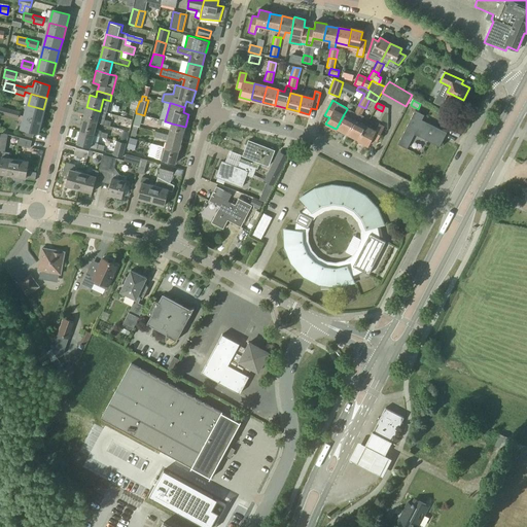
[(40,120),(43,109),(28,105),(25,116),(40,120)]
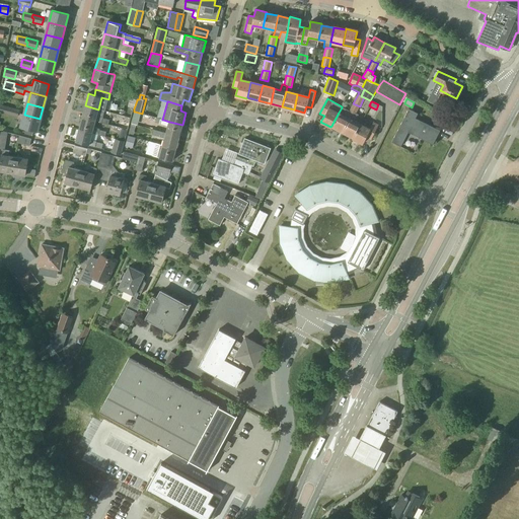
[(356,114),(360,106),(353,103),(349,112),(353,113),(343,132),(353,137),(360,124),(355,121),(358,115),(356,114)]
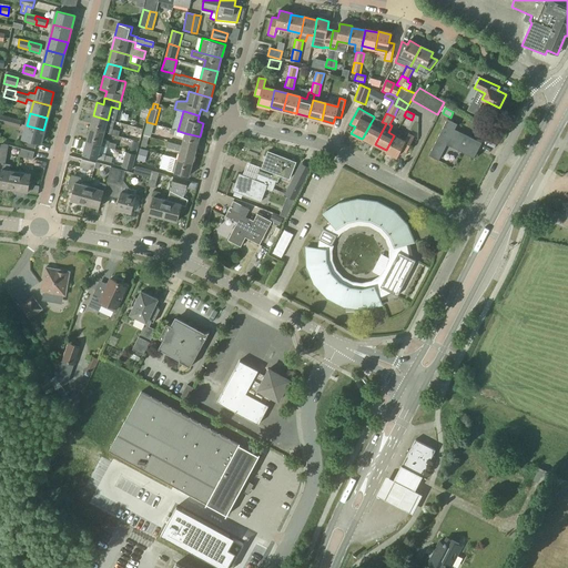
[(8,121),(9,118),(0,114),(0,123),(2,124),(9,125),(10,122),(8,121)]
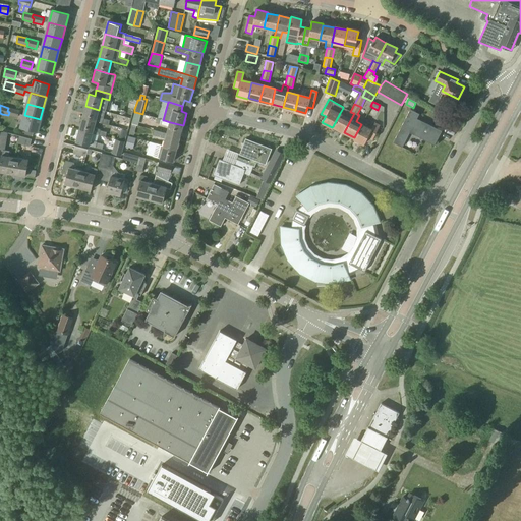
[(97,116),(99,110),(85,106),(82,118),(95,122),(102,123),(108,125),(110,120),(103,119),(103,118),(97,116)]
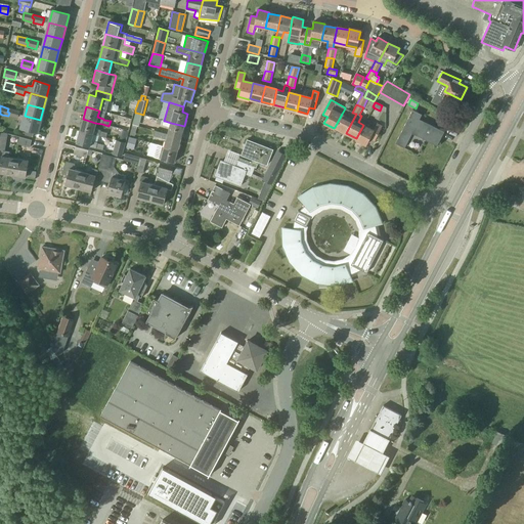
[(17,119),(19,111),(8,108),(7,112),(9,113),(8,116),(17,119)]
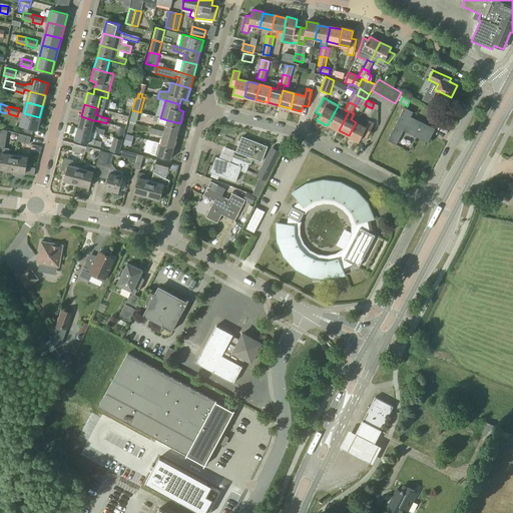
[(427,142),(435,128),(411,116),(413,111),(404,107),(387,139),(396,144),(403,130),(427,142)]
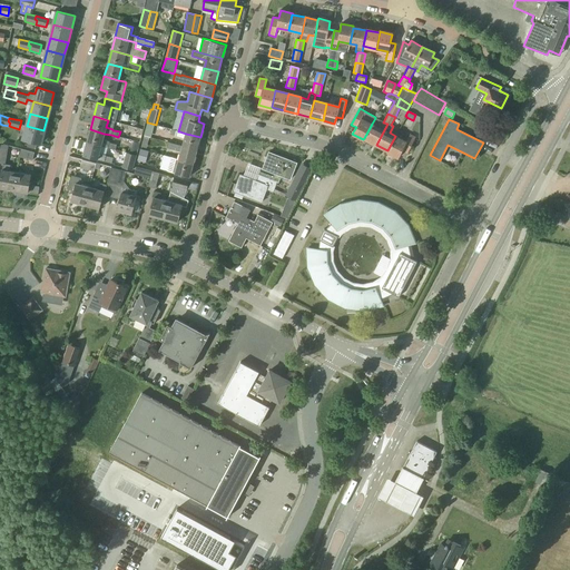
[(387,124),(383,123),(381,121),(377,127),(372,124),(364,138),(376,145),(387,124)]
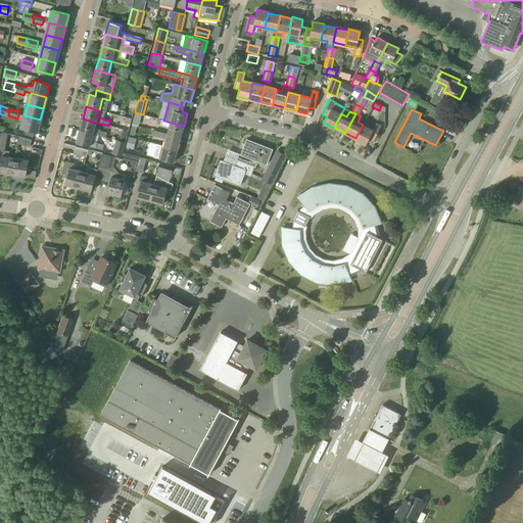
[(163,121),(143,114),(136,112),(132,125),(137,126),(139,127),(140,123),(141,124),(144,121),(156,124),(163,126),(164,121),(163,121)]
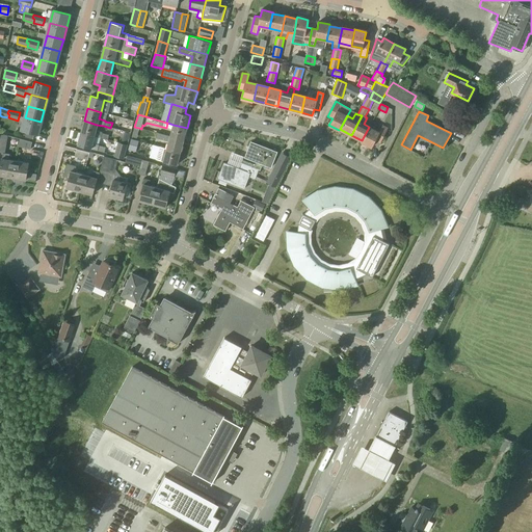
[(37,134),(41,122),(25,117),(21,130),(37,134)]
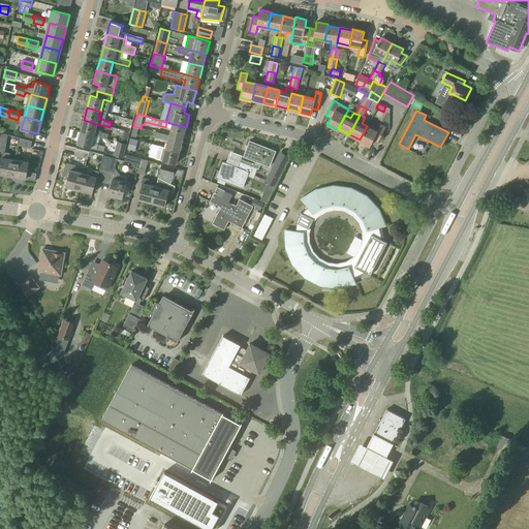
[(95,130),(96,124),(84,120),(80,132),(93,136),(106,139),(107,134),(101,132),(95,130)]
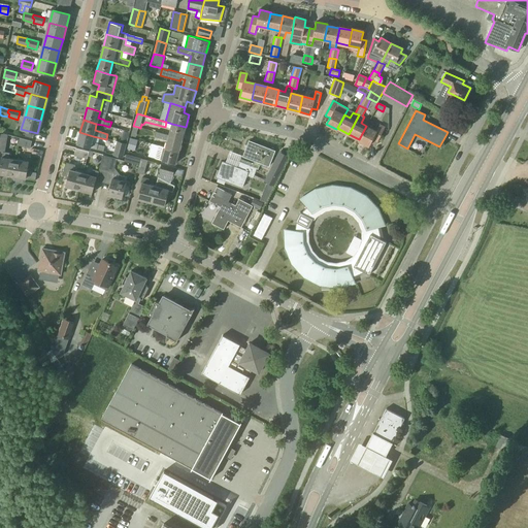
[(183,139),(186,127),(172,124),(169,135),(183,139)]
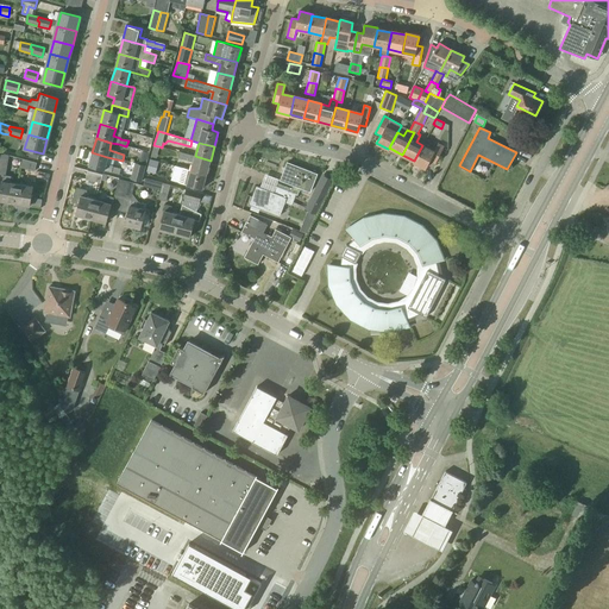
[(422,145),(414,161),(414,162),(426,168),(429,161),(435,164),(444,146),(438,144),(434,151),(422,145)]
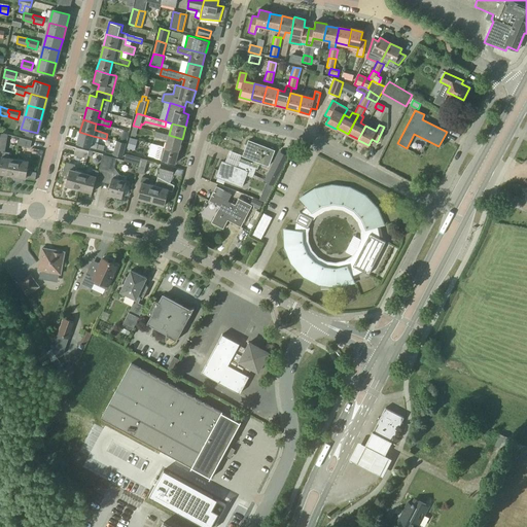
[(92,142),(93,136),(79,132),(76,144),(90,147),(97,149),(103,151),(104,146),(98,144),(98,143),(92,142)]
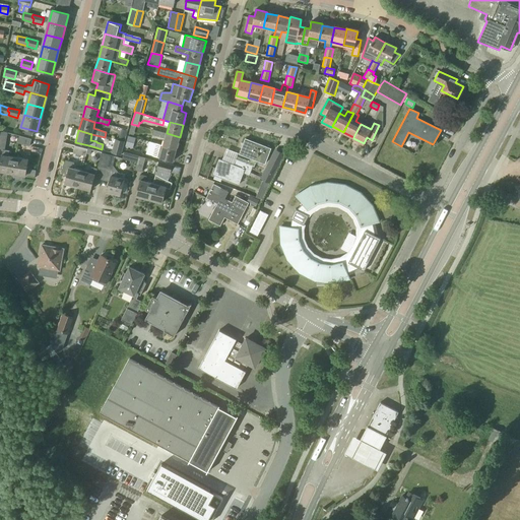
[(180,137),(167,133),(153,130),(151,135),(165,139),(164,145),(177,149),(180,137)]
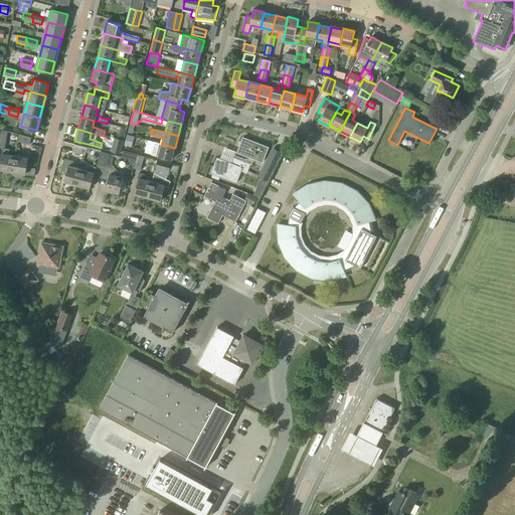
[(5,149),(7,132),(4,131),(0,131),(0,132),(0,148),(2,149),(2,153),(0,163),(0,170),(12,173),(15,155),(9,154),(9,150),(5,149)]
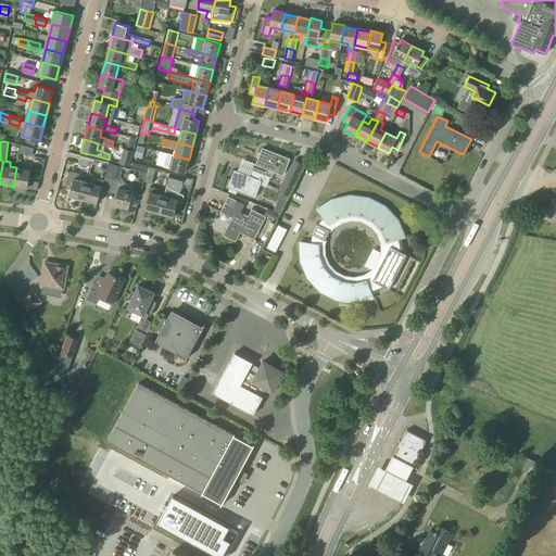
[(32,156),(34,149),(21,146),(19,153),(32,156)]
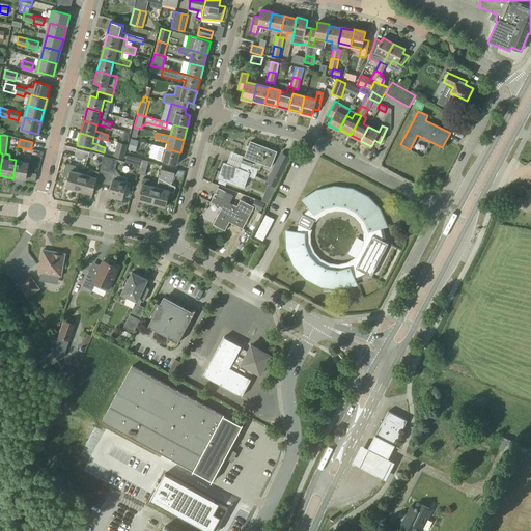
[(128,149),(133,151),(136,151),(138,141),(131,139),(128,149)]
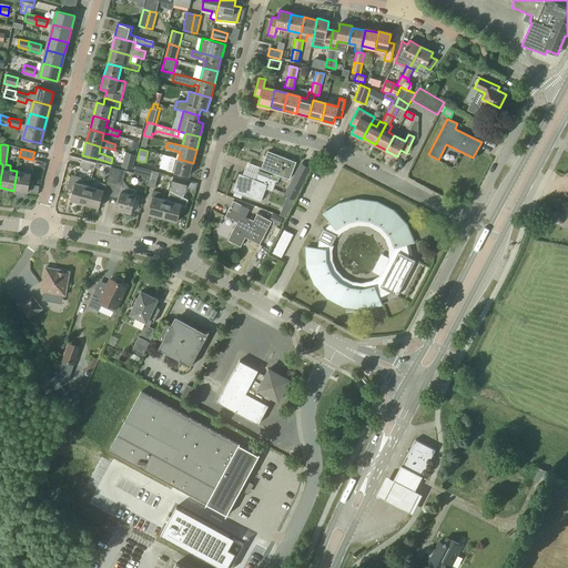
[(260,168),(256,174),(270,179),(276,181),(277,182),(280,175),(287,179),(291,171),(290,171),(294,161),(267,151),(261,168),(260,168)]
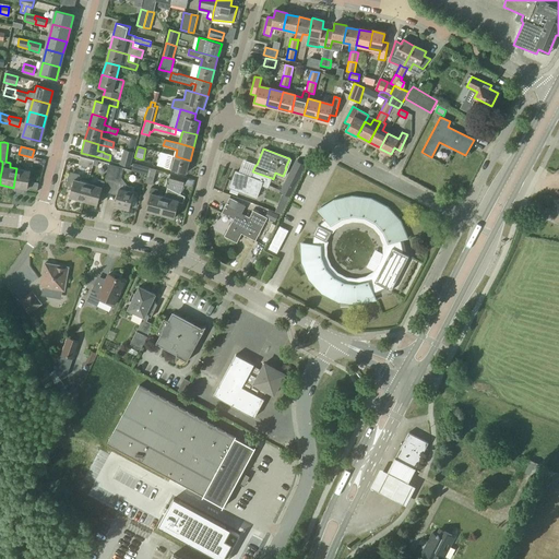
[(130,167),(134,152),(123,150),(120,165),(130,167)]
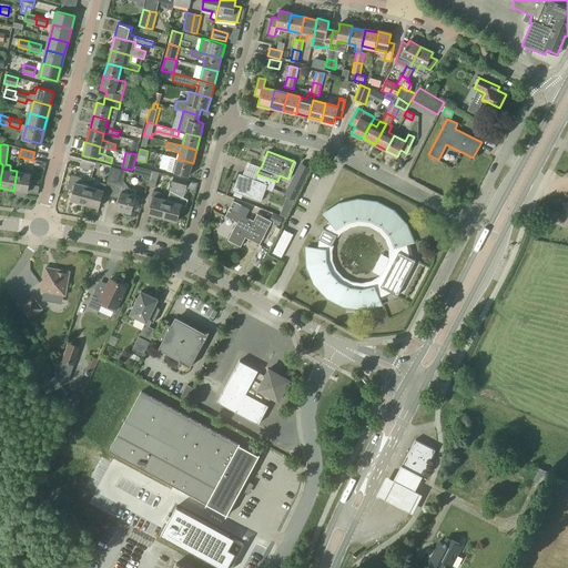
[(193,163),(179,159),(170,156),(166,170),(189,176),(193,163)]
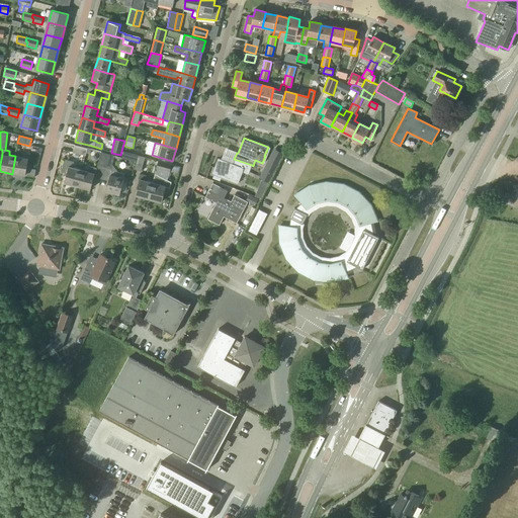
[(85,156),(87,149),(74,146),(72,153),(85,156)]
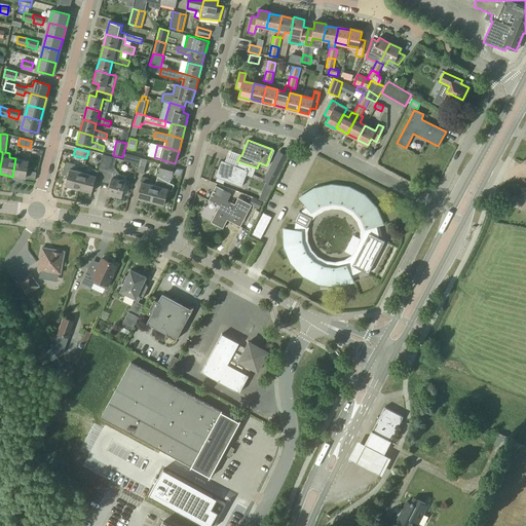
[(273,182),(288,153),(282,150),(270,173),(273,174),(270,180),(273,182)]
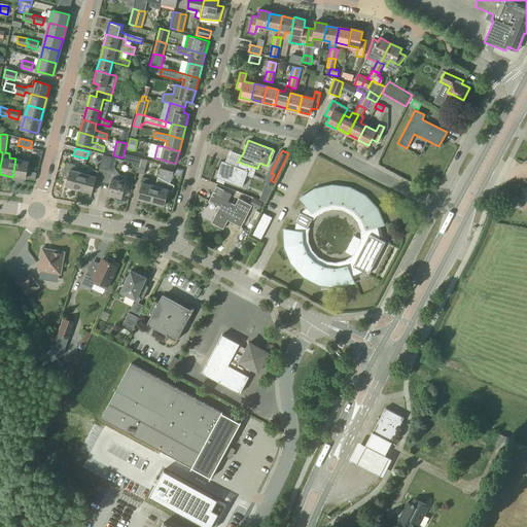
[(103,155),(99,169),(106,171),(110,156),(103,155)]
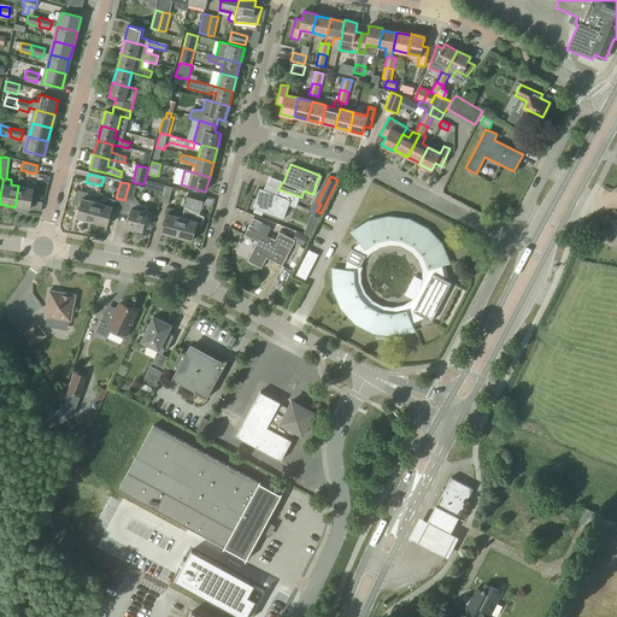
[(124,200),(133,203),(134,197),(136,186),(129,183),(124,200)]
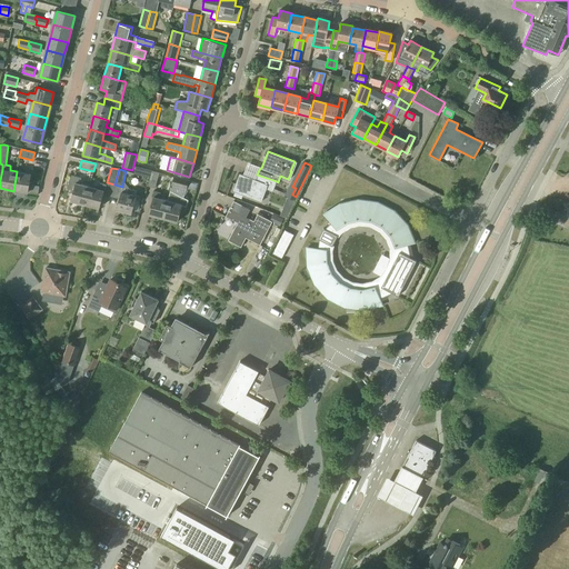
[(17,171),(13,191),(16,191),(15,195),(23,196),(25,192),(27,193),(30,175),(17,171)]
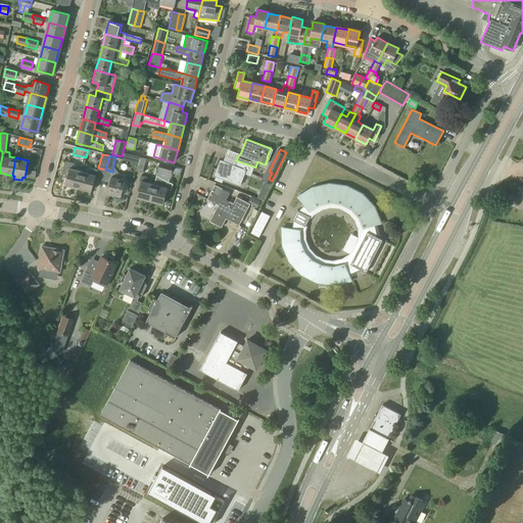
[(142,173),(146,159),(139,157),(135,172),(142,173)]
